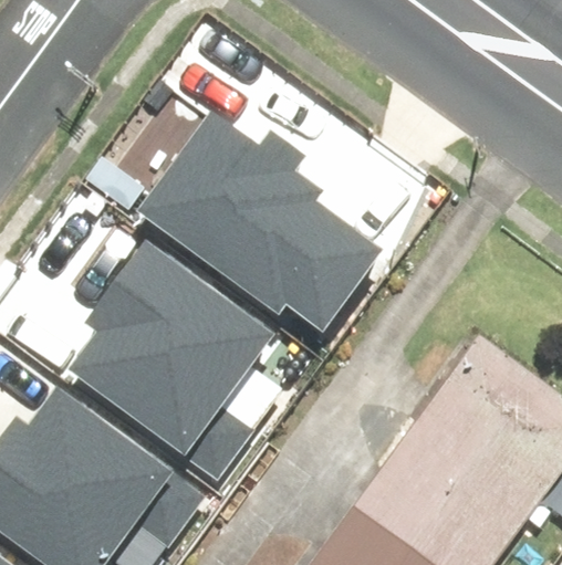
[(207,105),(131,218),(277,316),(284,306),(324,333),(382,248),(312,200),(319,190),(294,174),(309,153),(268,126),(259,139),(207,105)]
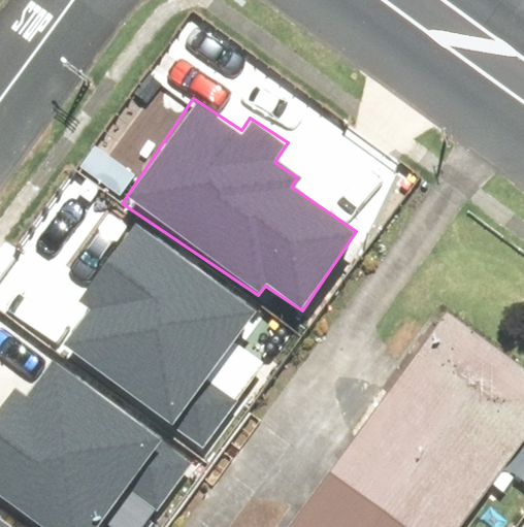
[(260,311),(130,225),(76,304),(90,314),(64,352),(216,454),(255,396),(219,372),(260,311)]
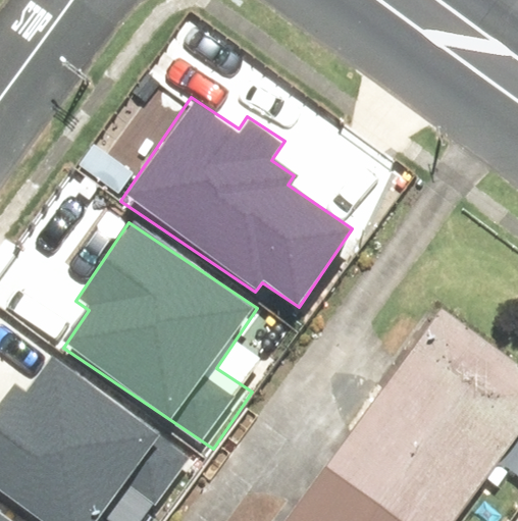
[(462,520),(517,445),(517,374),(436,315),(285,520),(462,520)]
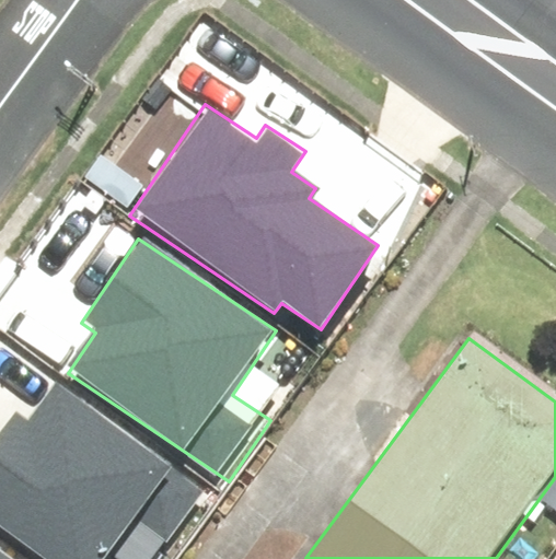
[(10,407),(0,420),(0,526),(47,558),(111,558),(117,550),(129,558),(155,558),(207,486),(51,377),(24,418),(10,407)]
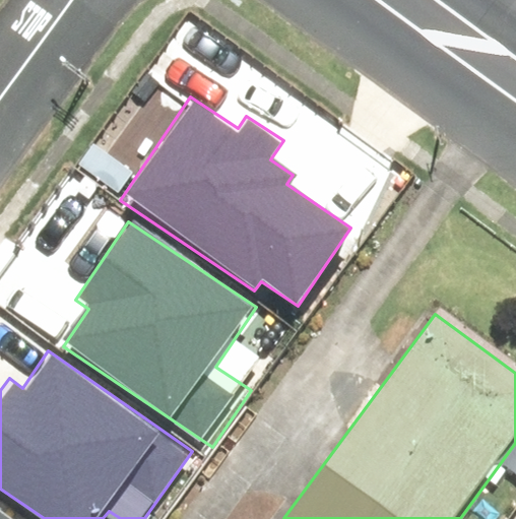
[(20,518),(0,505),(0,518),(20,518)]
